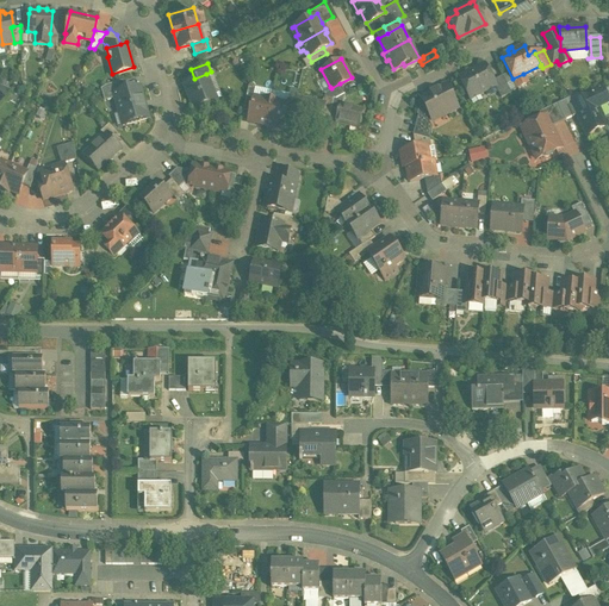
[(484,63),(459,76),(470,97),(478,93),(493,83),(495,83),(492,79),(484,63)]
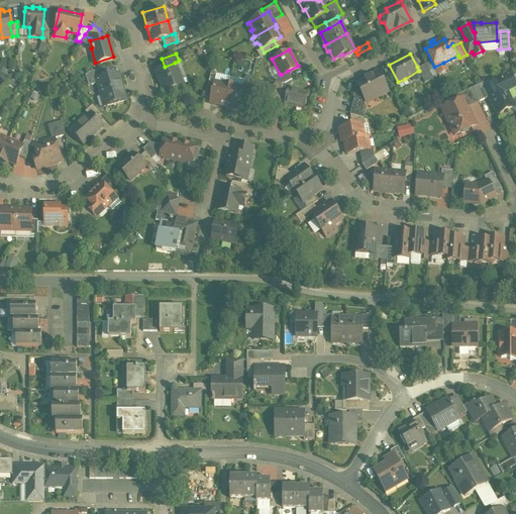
[(165,67),(156,71),(165,91),(181,84),(177,73),(179,72),(175,63),(165,67)]
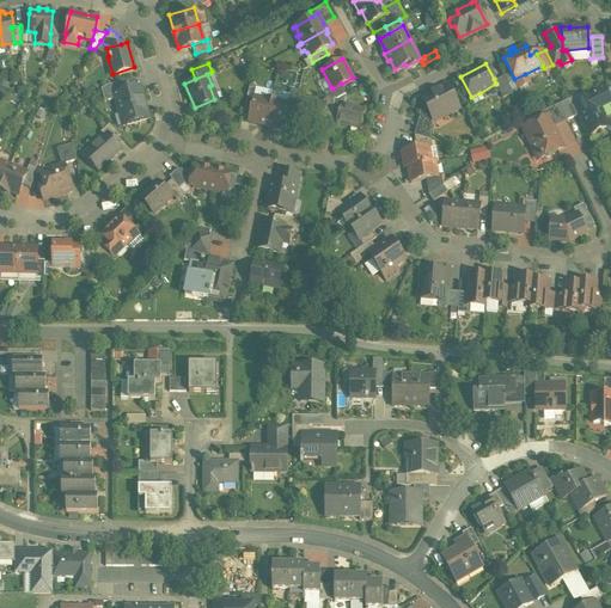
[(503,74),(494,79),(496,84),(495,84),(502,97),(512,91),(503,74)]
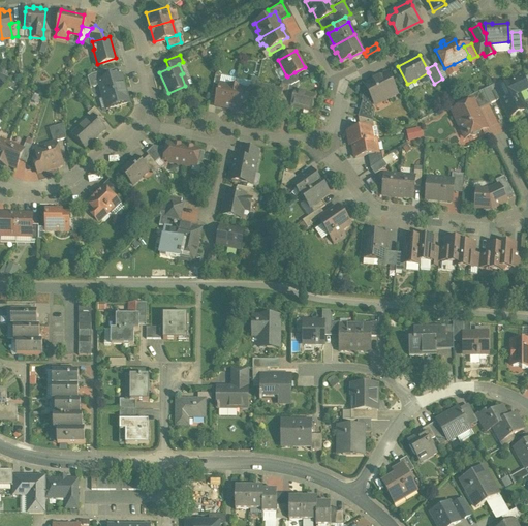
[(454,64),(444,68),(447,75),(457,70),(454,64)]
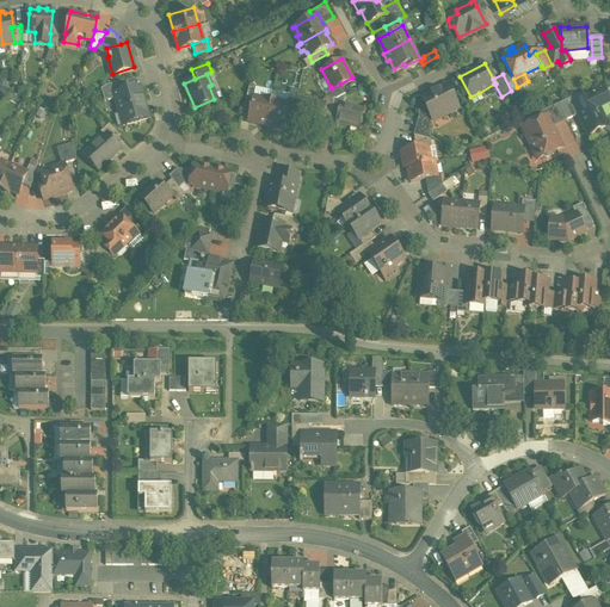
[(122,79),(105,84),(103,85),(106,98),(115,95),(114,92),(124,90),(122,79)]
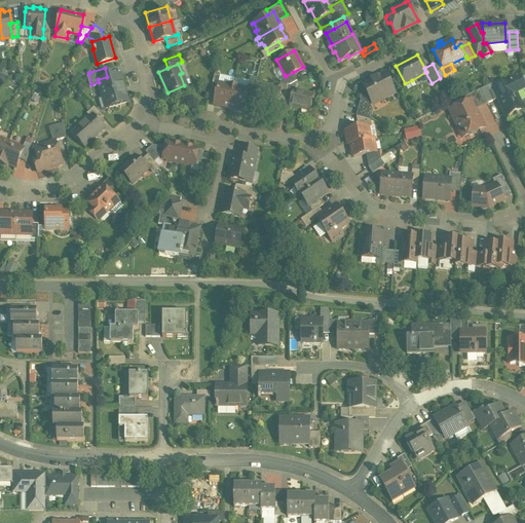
[(293,72),(286,76),(285,75),(279,78),(279,81),(287,83),(289,83),(297,79),(293,72)]
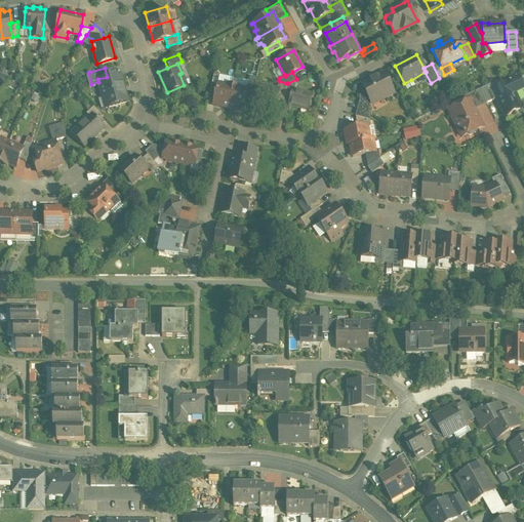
[(384,72),(361,83),(364,89),(370,101),(384,94),(385,96),(394,91),(384,72)]
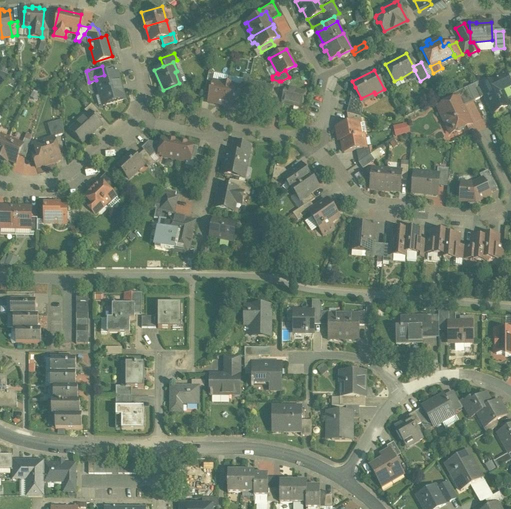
[(104,75),(95,77),(96,80),(100,95),(103,94),(105,102),(124,97),(116,71),(104,75)]
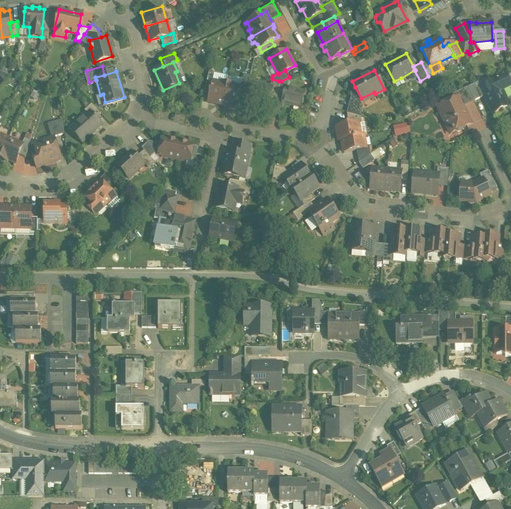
[(212,79),(206,78),(203,91),(209,92),(212,79)]
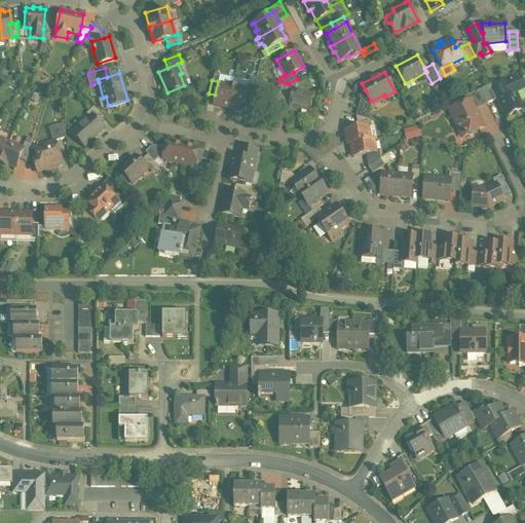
[(412,80),(405,83),(407,89),(415,85),(412,80)]
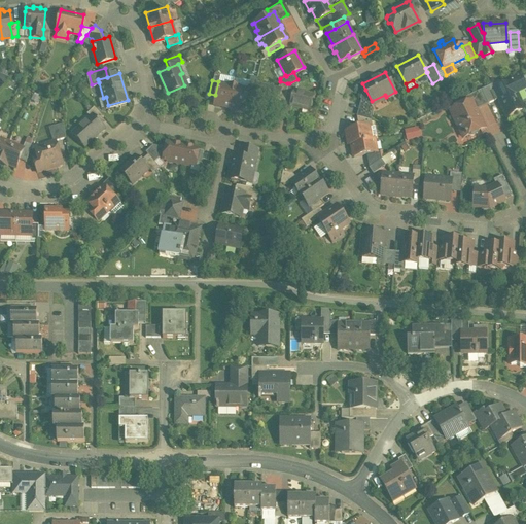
[(233,84),(218,81),(215,95),(214,103),(229,106),(233,84)]
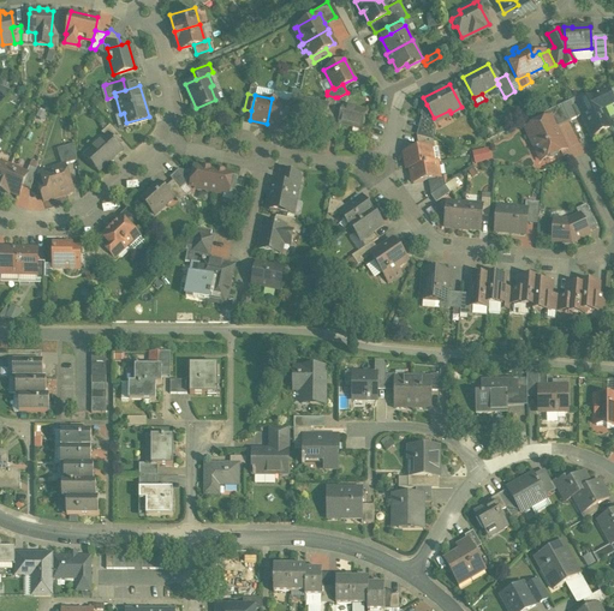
[(298,97),(290,95),(288,102),(290,102),(287,111),(294,112),(298,97)]
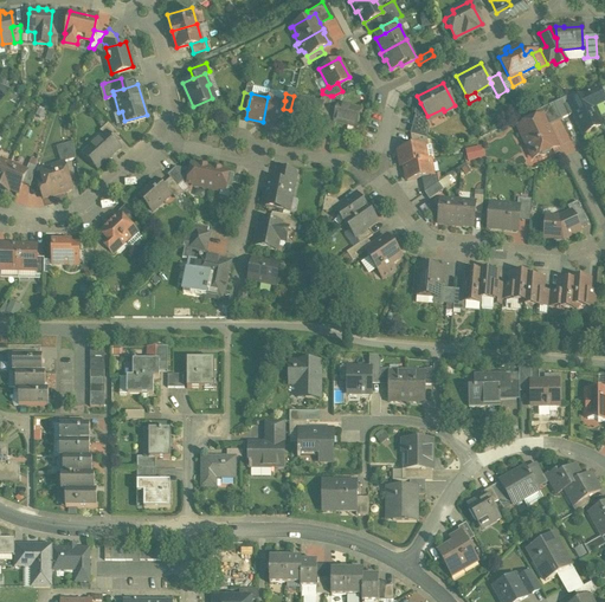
[(330,96),(322,94),(320,101),(322,101),(320,112),(327,114),(328,103),(330,96)]
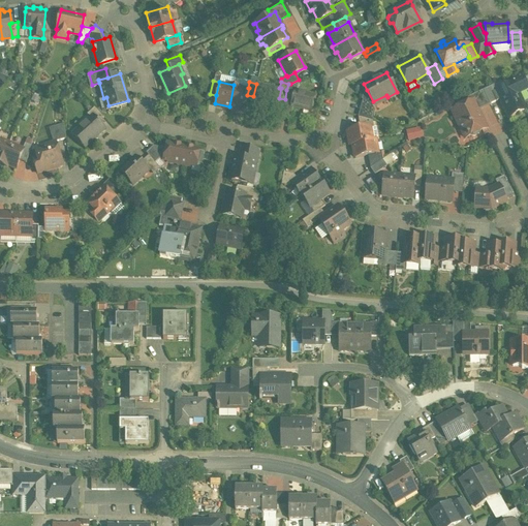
[(248,88),(234,85),(229,106),(245,110),(247,95),(249,88),(248,88)]
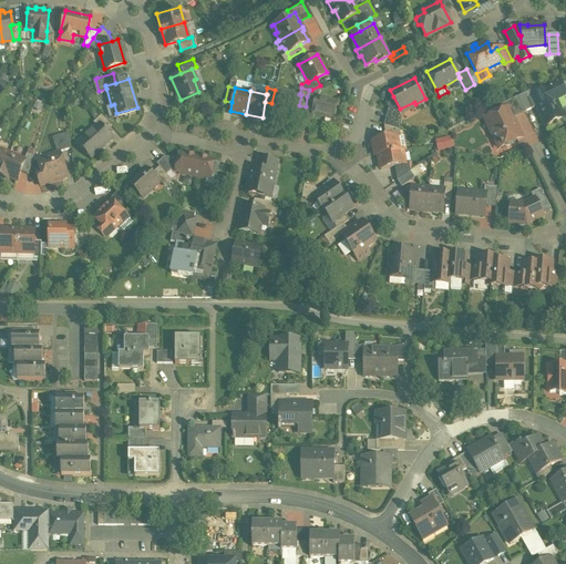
[(299,94),(281,91),(277,111),(297,115),(299,105),(301,94),(299,94)]
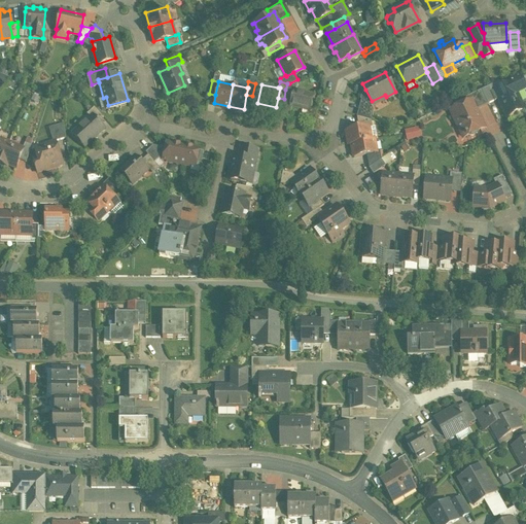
[(494,98),(488,84),(481,88),(487,102),(494,98)]
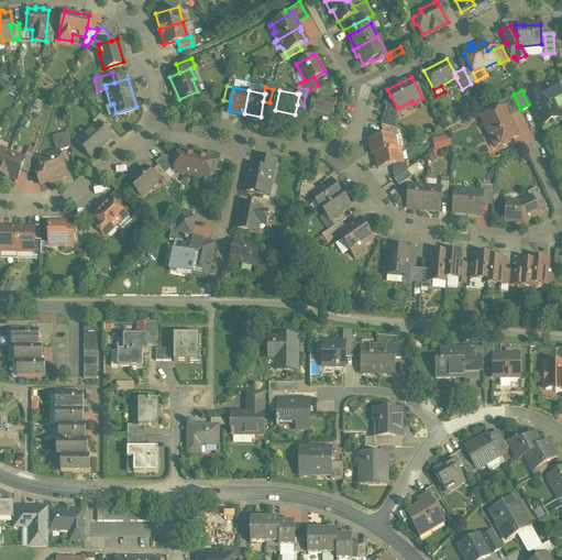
[(514,94),(498,101),(502,107),(503,107),(507,116),(520,109),(514,94)]
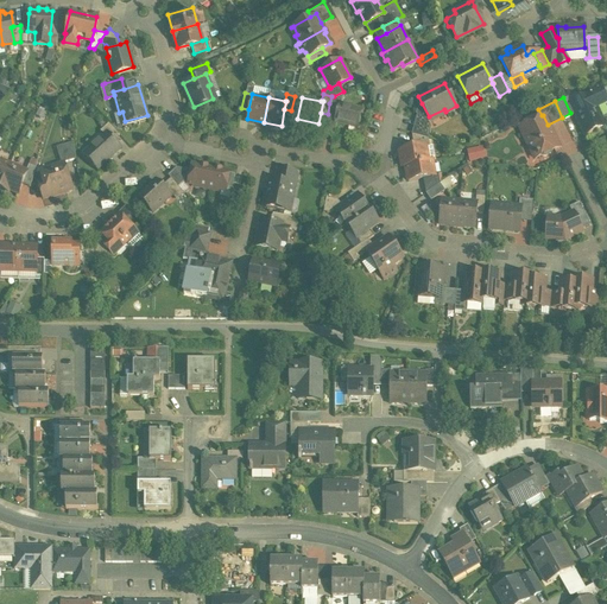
[(361,108),(339,102),(337,106),(334,120),(335,121),(356,126),(361,108)]
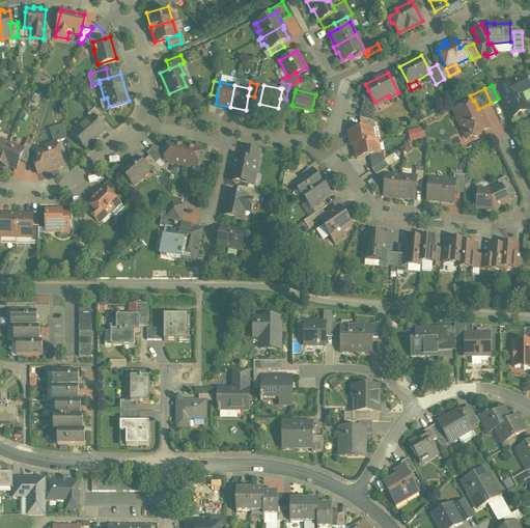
[(509,93),(519,112),(527,108),(518,89),(509,93)]
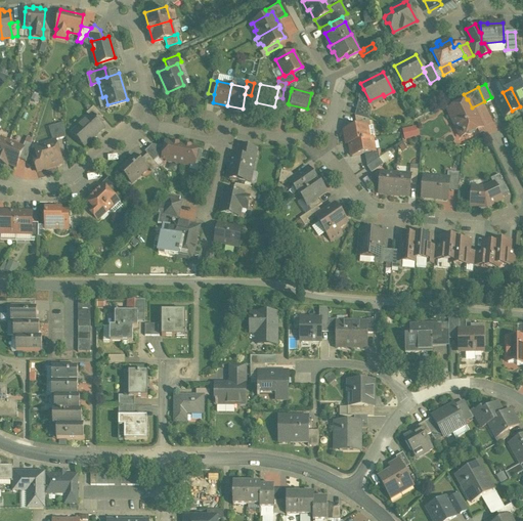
[(282,98),(279,113),(287,116),(289,104),(288,103),(291,91),(284,89),(282,98)]
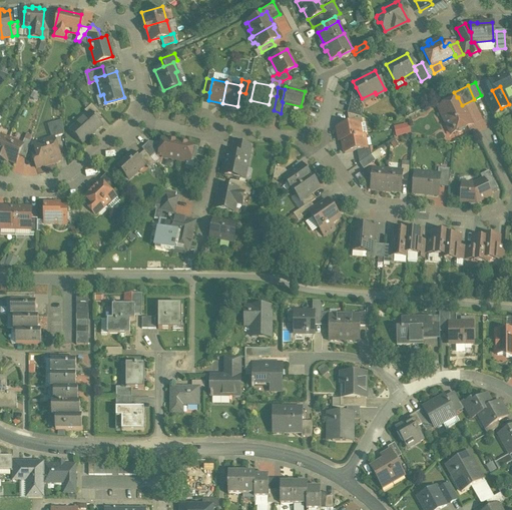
[(356,87),(351,90),(350,94),(351,94),(347,111),(360,114),(361,114),(363,105),(360,99),(362,98),(356,87)]
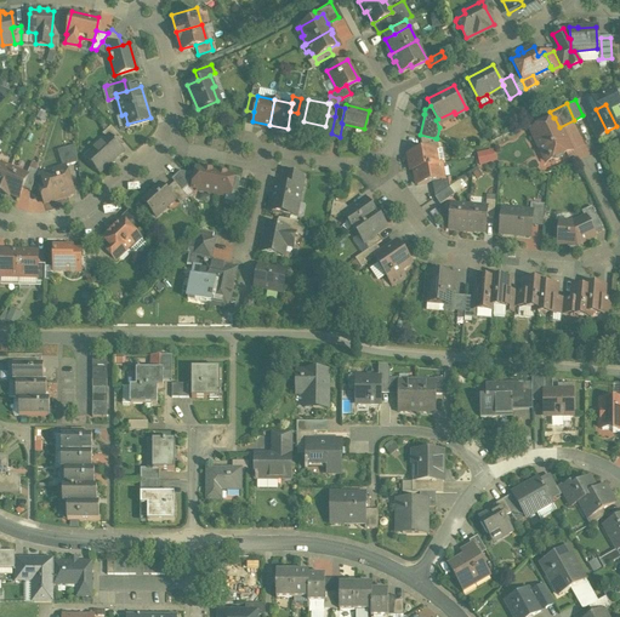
[(607,131),(596,109),(586,114),(597,136),(607,131)]
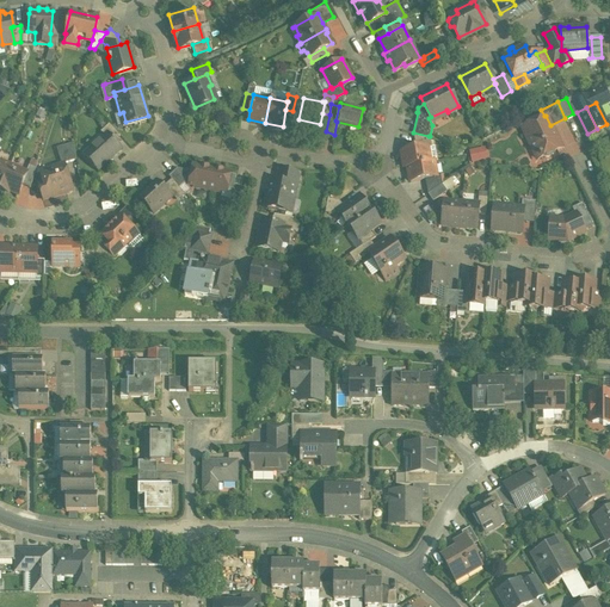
[(544,116),(522,127),(536,156),(543,154),(546,154),(552,152),(553,149),(560,146),(550,125),(546,116),(544,116)]
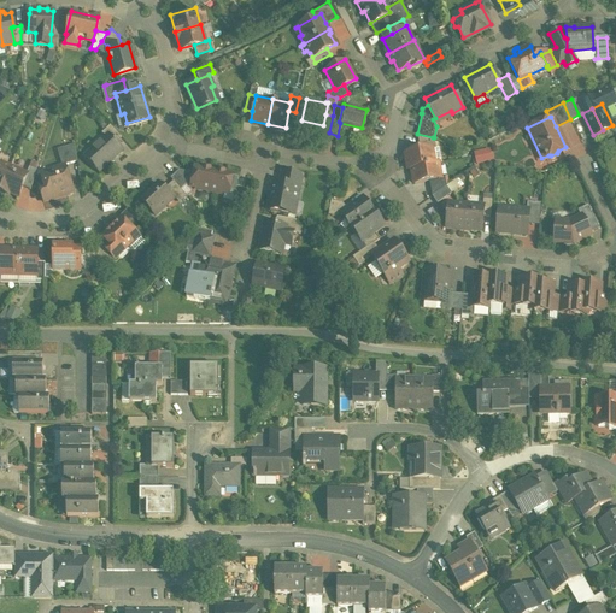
[(119,135),(110,123),(100,131),(105,135),(107,133),(115,140),(119,135)]
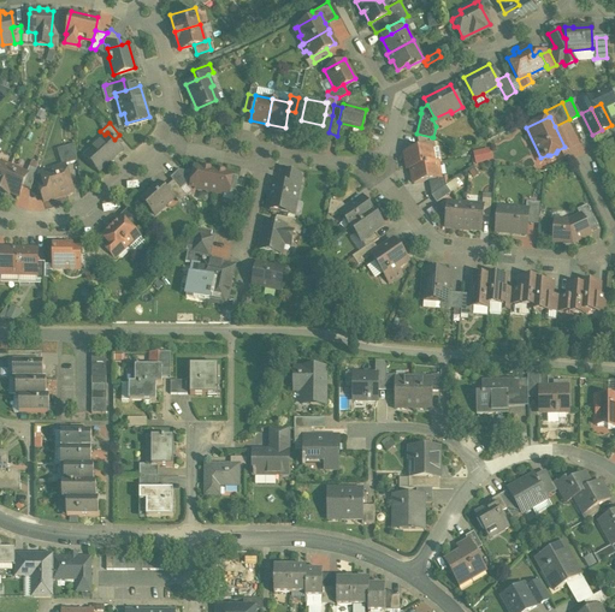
[(105,135),(92,147),(95,150),(87,158),(98,170),(122,147),(114,140),(107,132),(105,135)]
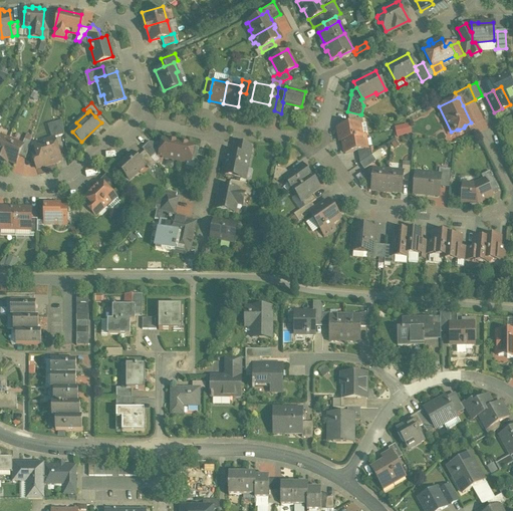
[(347,111),(349,123),(358,122),(362,122),(360,114),(347,111)]
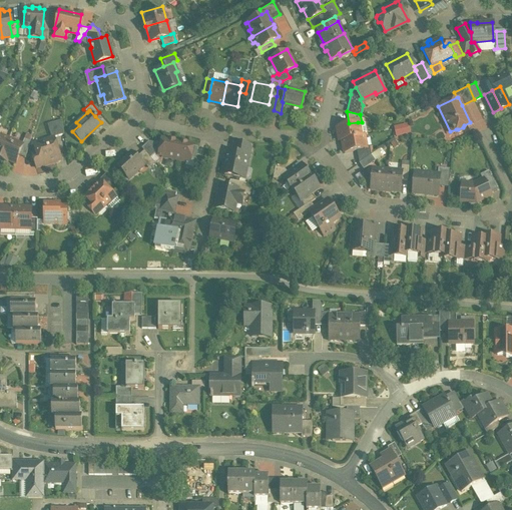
[(60,118),(46,122),(50,135),(52,135),(62,132),(60,118)]
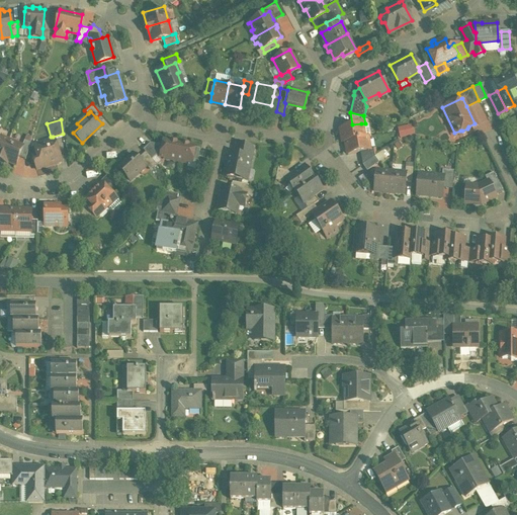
[(399,136),(412,133),(410,122),(397,124),(399,136)]
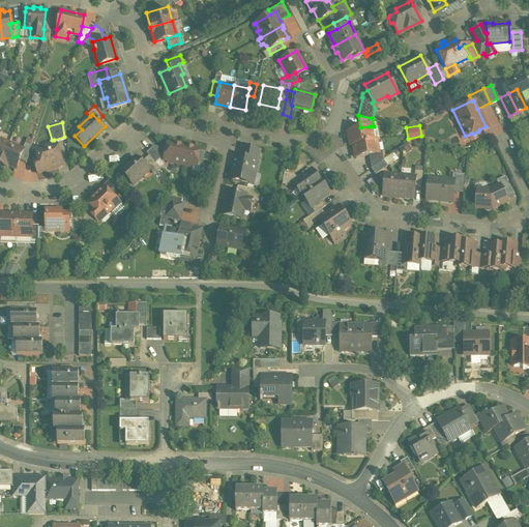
[(360,127),(348,130),(350,143),(353,143),(373,139),(372,139),(370,126),(360,127)]
